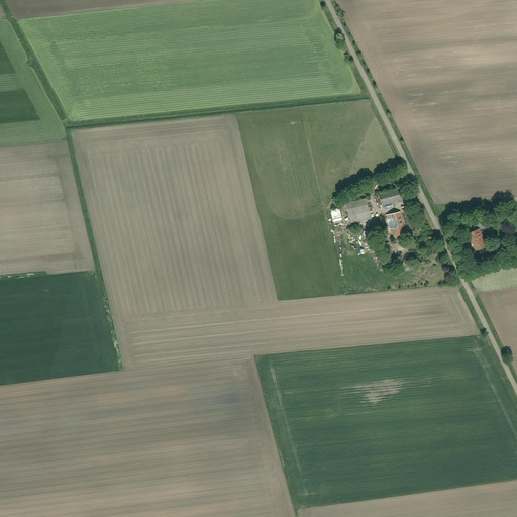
[(380,192),(383,205),(402,200),(400,188),(380,192)]
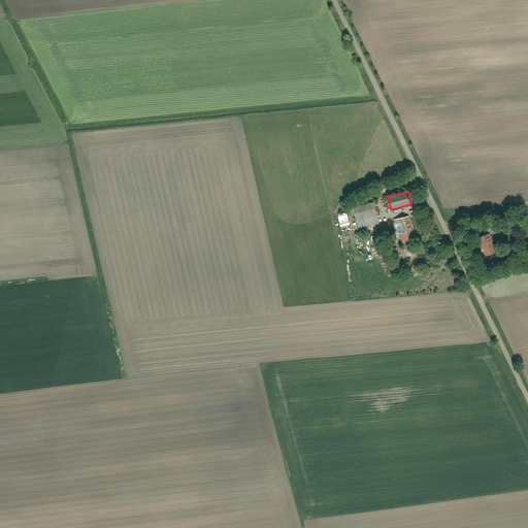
[(354,207),(359,228),(380,224),(374,202),(354,207)]
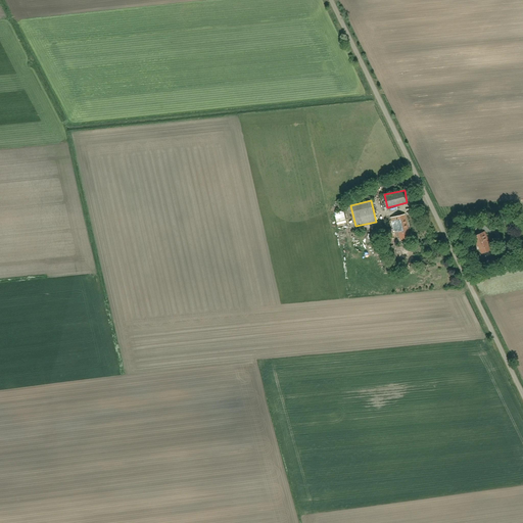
[(334,212),(337,225),(346,223),(343,210),(334,212)]
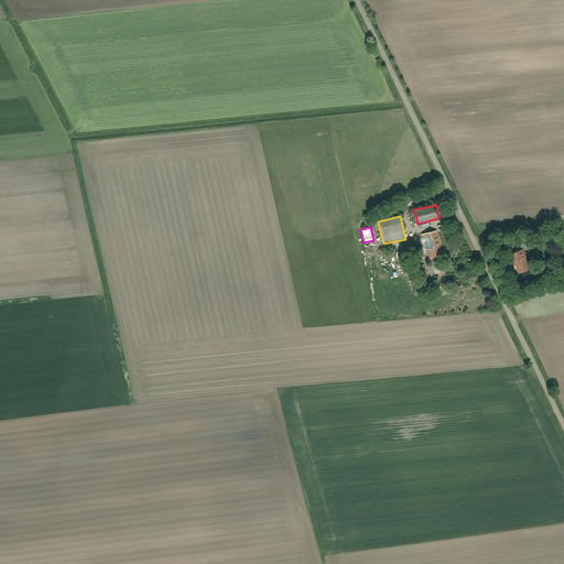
[(443,257),(437,231),(421,236),(427,261),(443,257)]
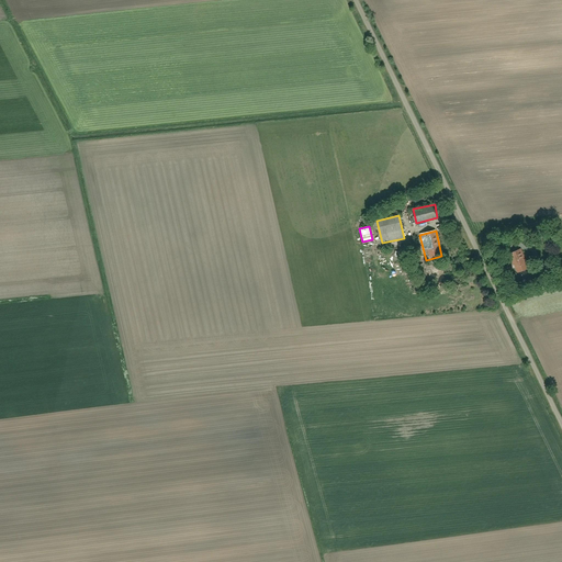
[(521,249),(509,255),(517,273),(529,268),(521,249)]
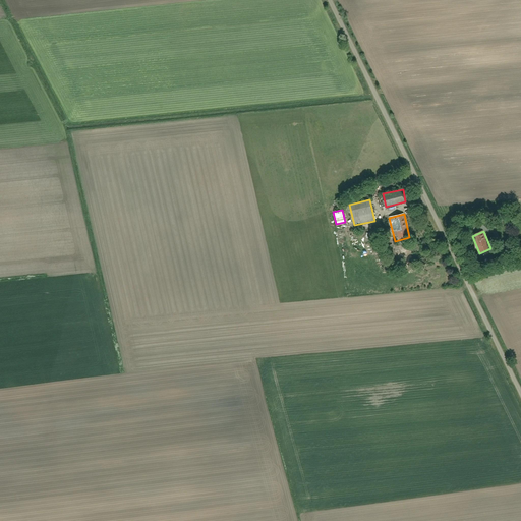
All buildings are outlined.
